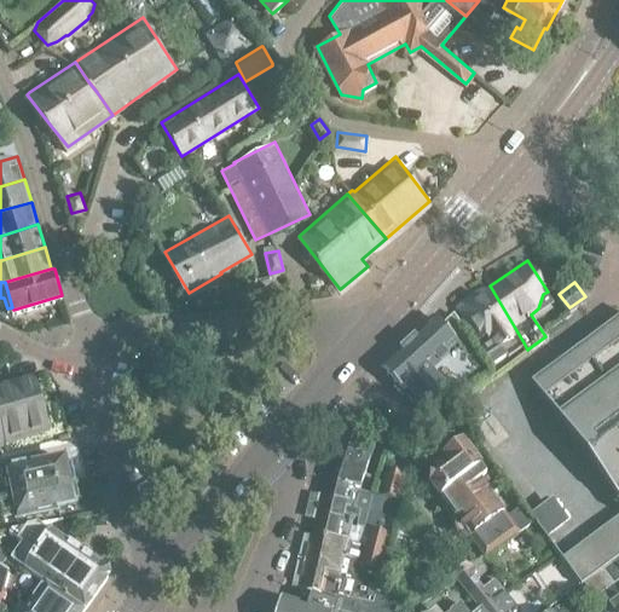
[(493,364),(524,342),(490,286),(467,301),(490,338),(480,345),(493,364)]
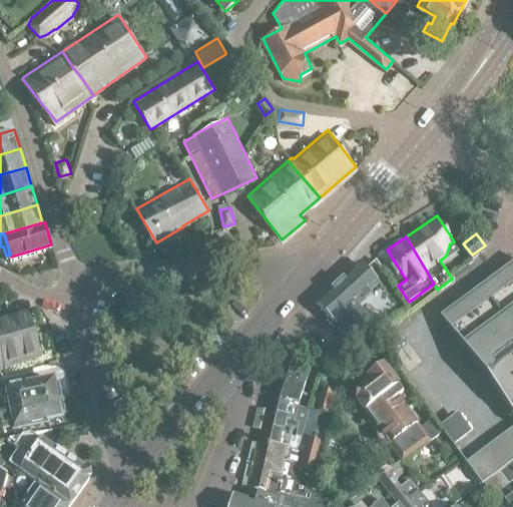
[(353,341),(373,323),(381,332),(412,309),(376,257),(366,267),(360,259),(338,280),(316,300),(330,315),(327,318),(334,326),(337,323),(353,341)]
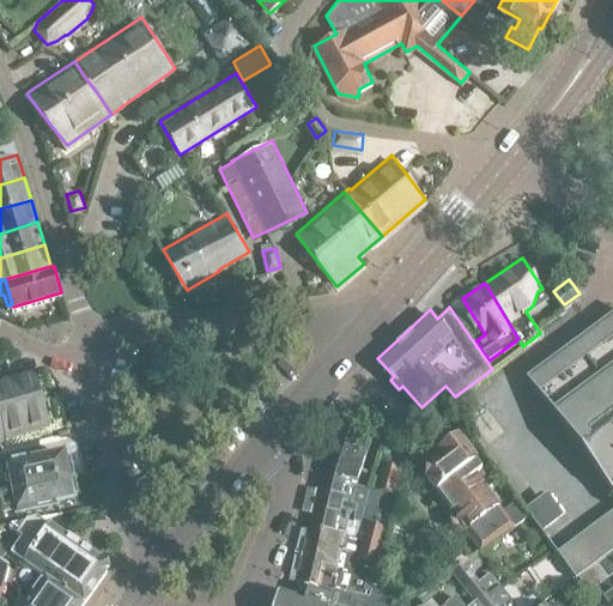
[(612,309),(527,374),(535,386),(540,385),(612,484),(612,309)]
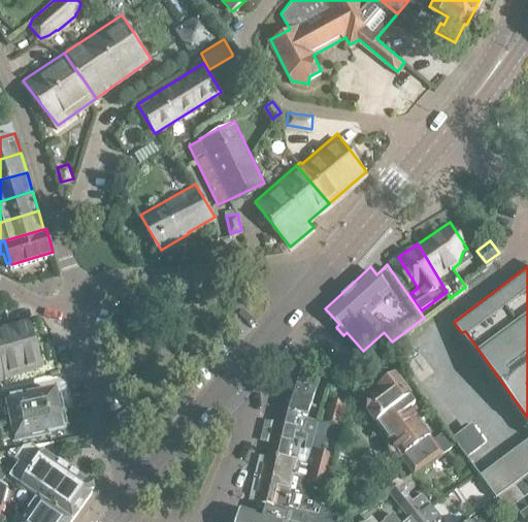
[(0,376),(42,363),(29,319),(0,326),(0,376)]
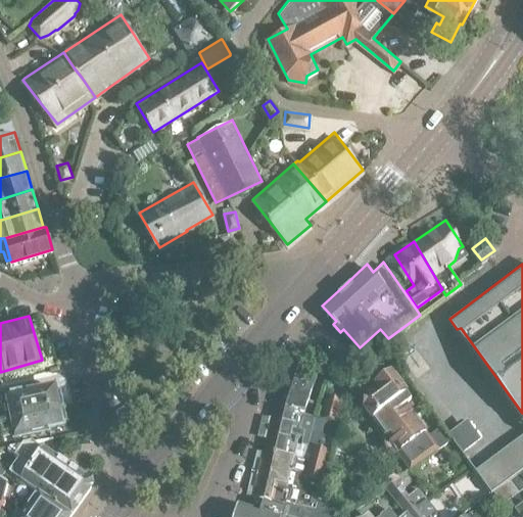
[(276,397),(275,402),(304,408),(310,410),(313,398),(307,397),(317,371),(307,367),(311,359),(291,354),(276,397)]
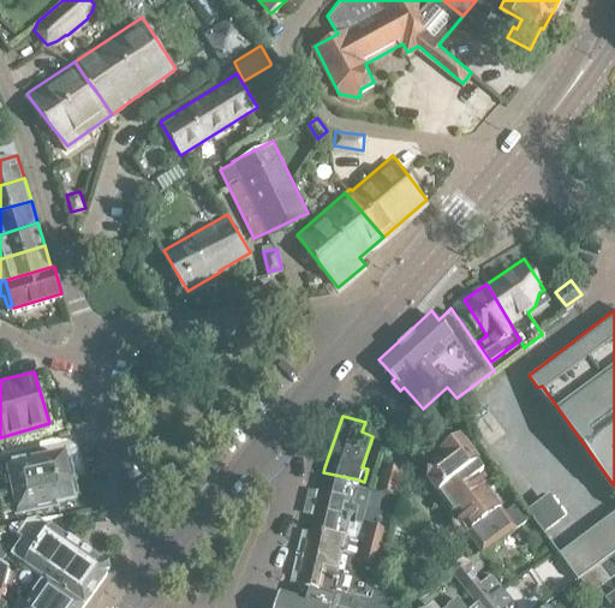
[(471,532),(505,508),(501,505),(488,488),(494,483),(460,439),(445,451),(447,454),(425,470),(457,513),(453,517),(452,523),(455,528),(463,530),(466,526),(469,529),(471,532)]
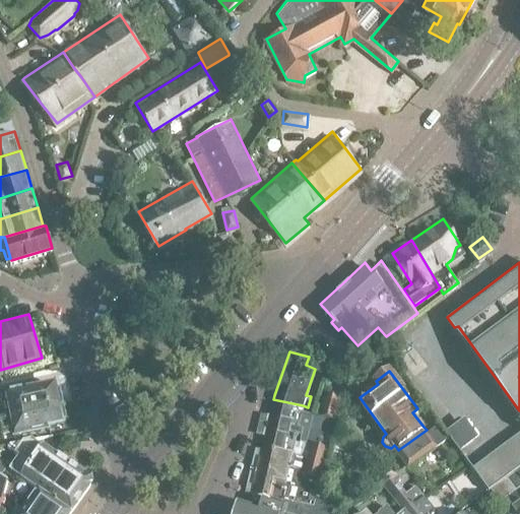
[(5,387),(0,388),(0,403),(3,403),(5,413),(10,412),(9,410),(62,400),(60,386),(52,381),(27,386),(25,385),(5,389),(5,387)]
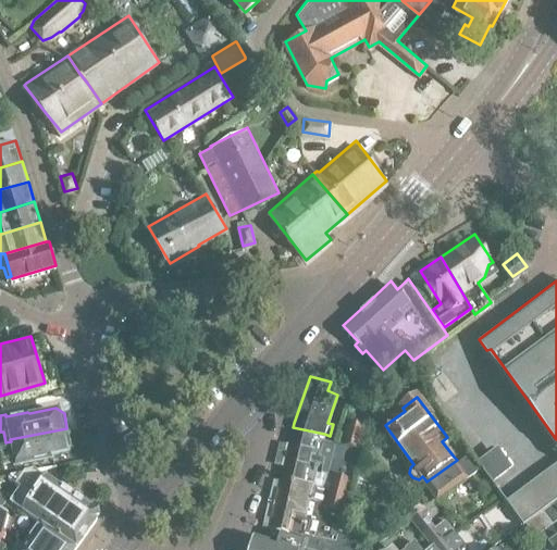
[(364,425),(347,421),(341,442),(359,448),(364,425)]
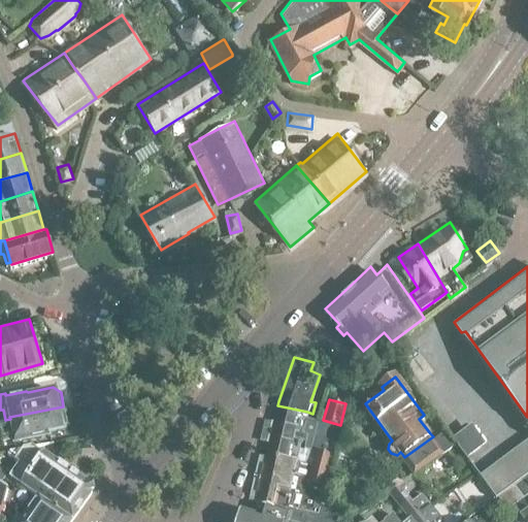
[(297,459),(297,457),(307,412),(277,405),(267,452),(297,459)]
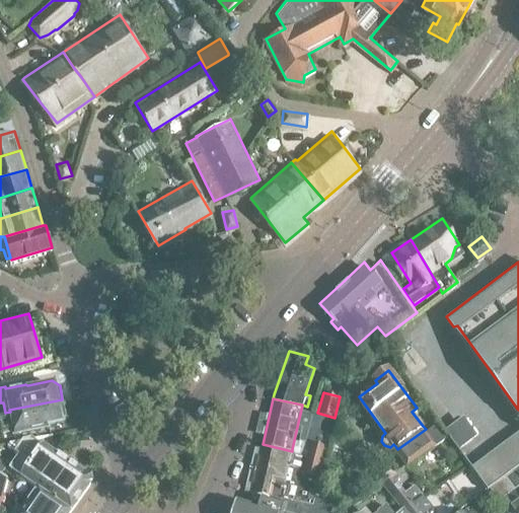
[(9,410),(10,413),(0,414),(0,420),(2,431),(13,429),(13,430),(60,421),(65,413),(62,399),(9,410)]
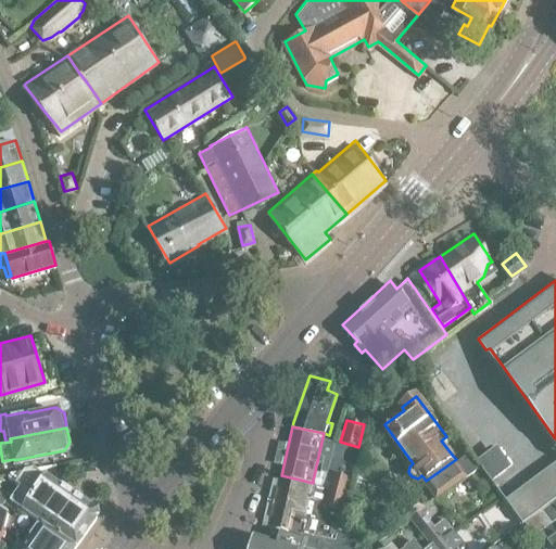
[(456,459),(426,481),(437,496),(480,464),(469,449),(456,459)]
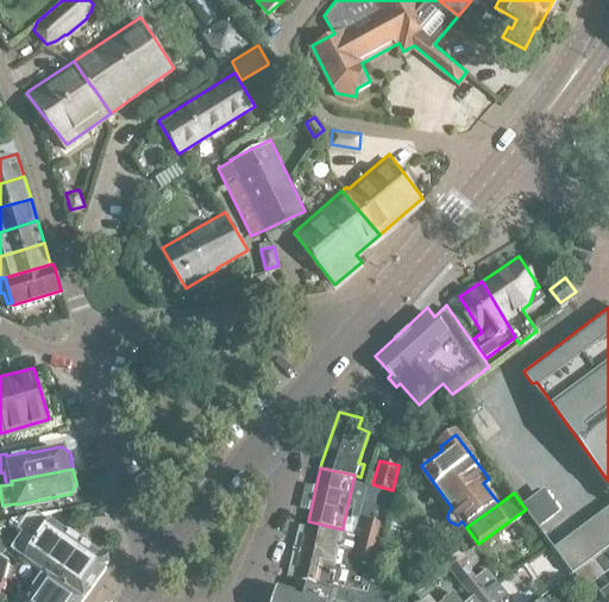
[(571,571),(608,541),(608,503),(552,546),(571,571)]
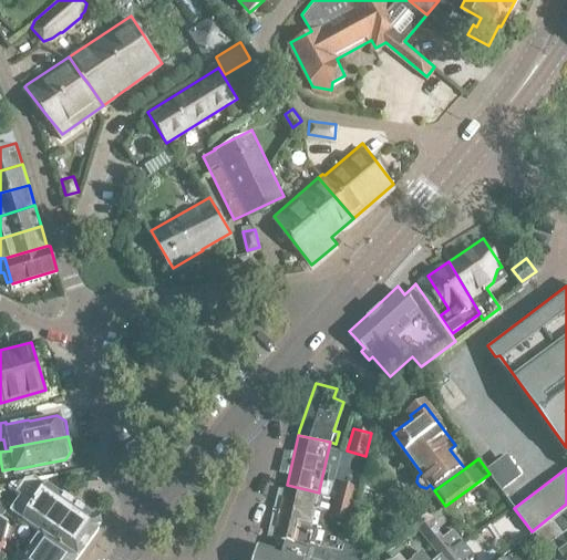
[(21,517),(40,530),(76,556),(98,526),(96,517),(47,481),(45,483),(35,476),(11,480),(8,485),(20,494),(10,508),(21,517)]
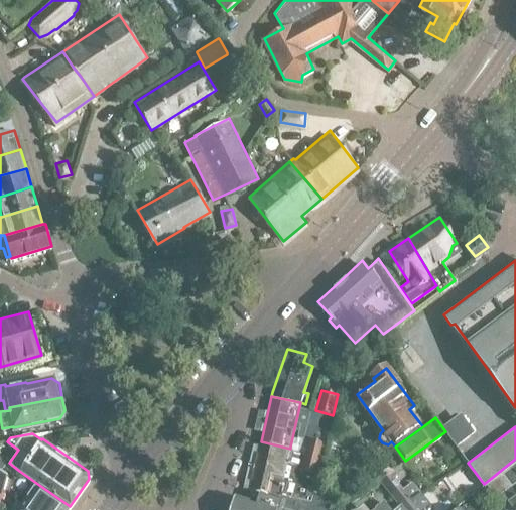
[(324,440),(308,437),(305,452),(320,456),(324,440)]
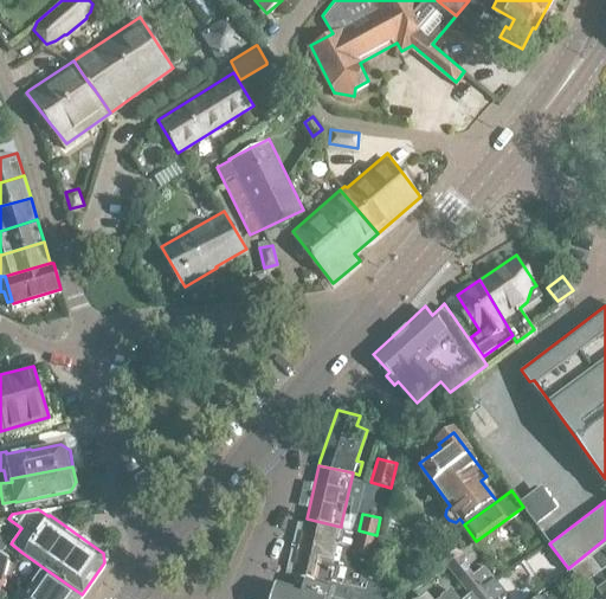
[(354,548),(359,532),(341,527),(307,519),(294,573),(298,574),(329,581),(329,579),(331,580),(365,587),(368,573),(372,553),(354,548)]
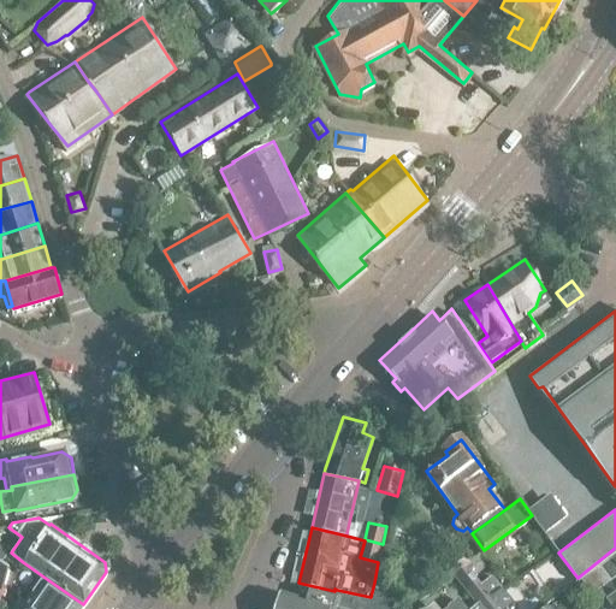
[(360,557),(378,562),(383,544),(365,539),(365,540),(360,557)]
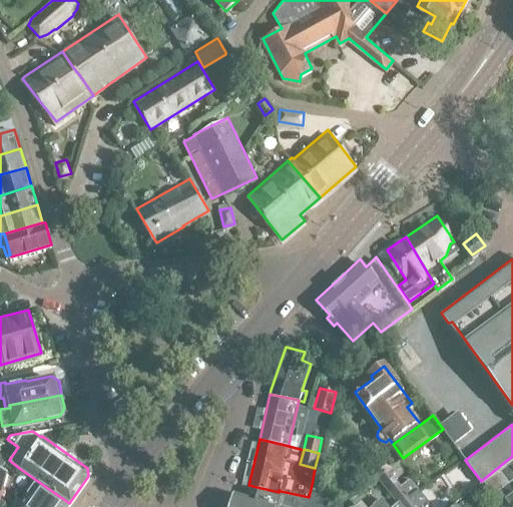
[(378,476),(378,477),(392,465),(386,456),(372,466),(378,476)]
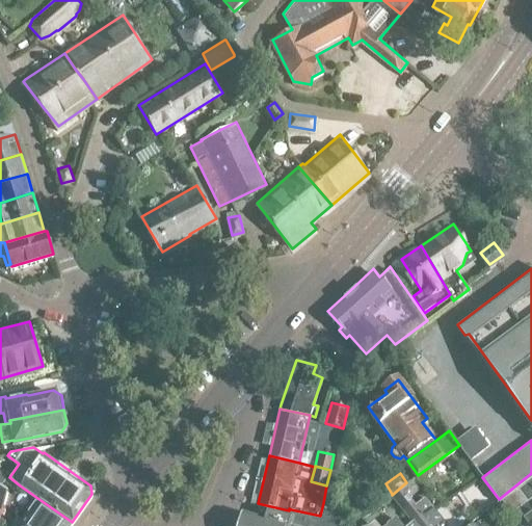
[(392,495),(413,521),(425,511),(433,505),(425,494),(416,501),(410,495),(409,494),(420,487),(413,478),(406,482),(392,495)]
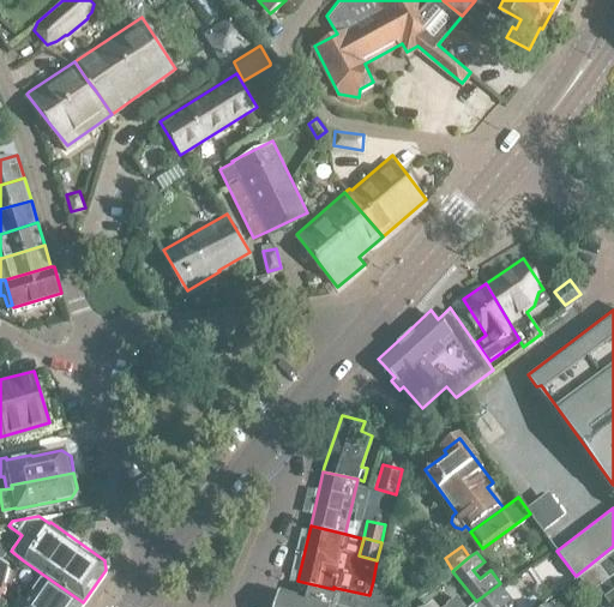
[(603,558),(613,571),(613,559),(609,553),(603,558)]
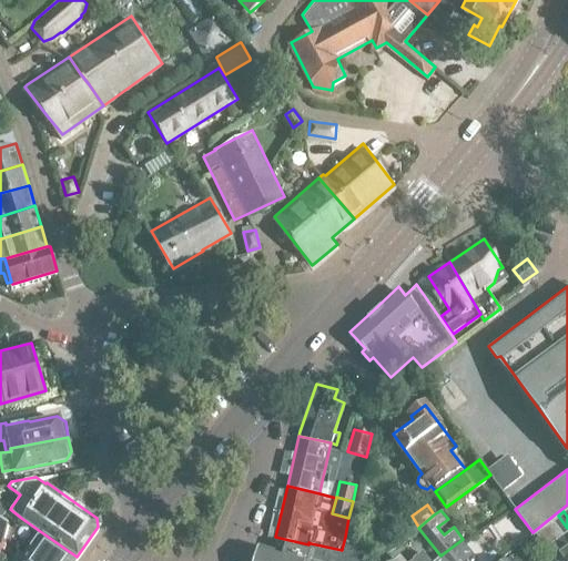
[(535,532),(557,560),(567,560),(567,528),(558,516),(535,532)]
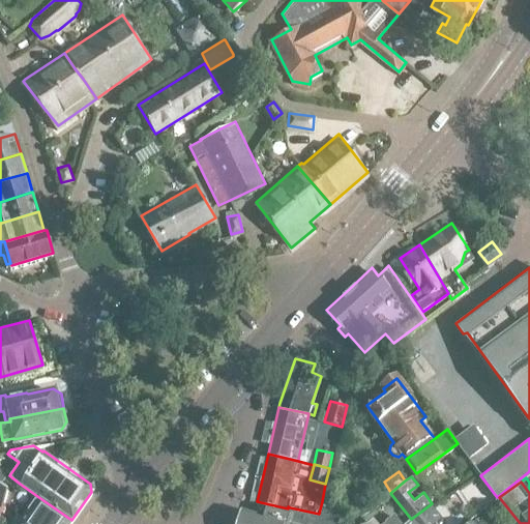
[(487,503),(497,497),(489,486),(479,493),(487,503)]
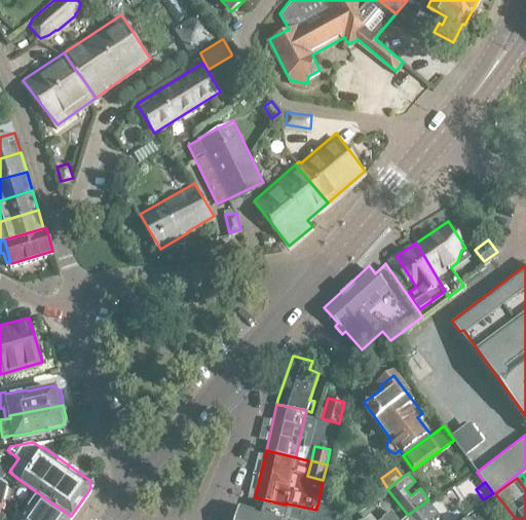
[(23,497),(8,519),(9,519),(68,519),(71,516),(37,492),(36,493),(34,491),(27,500),(23,497)]
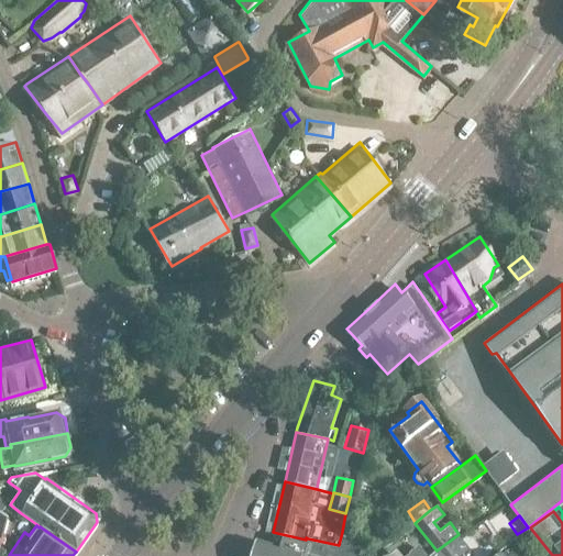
[(257,541),(253,555),(319,555),(304,552),(308,538),(306,537),(306,540),(277,533),(273,545),(257,541)]
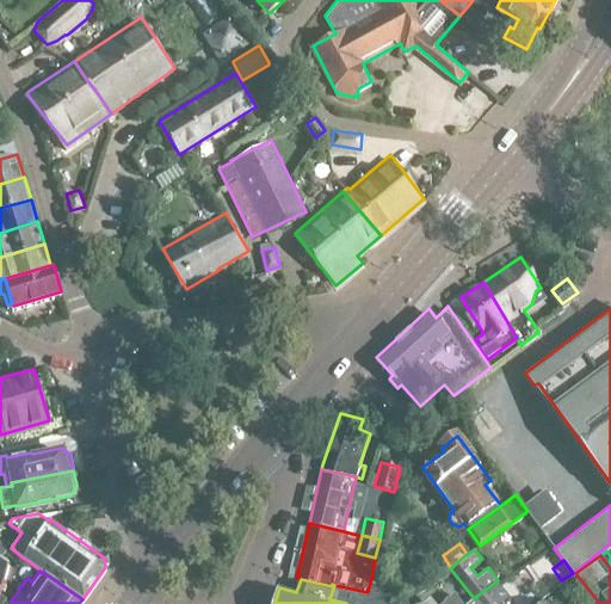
[(545,599),(545,601),(549,603),(575,603),(576,603),(562,585),(545,597),(547,598),(545,599)]
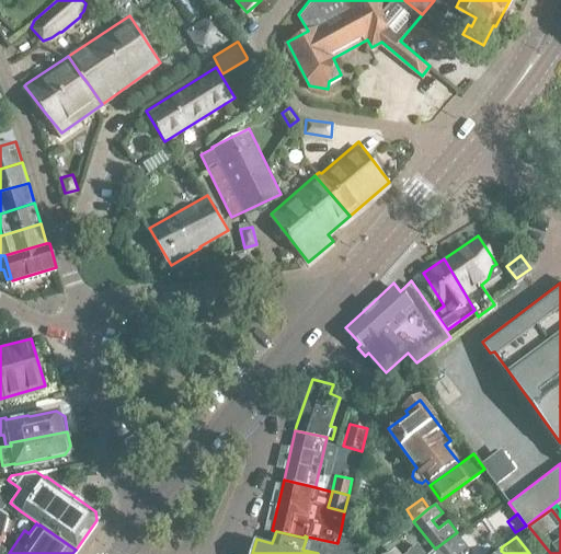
[(457,551),(448,539),(435,549),(439,553),(464,553),(459,549),(457,551)]
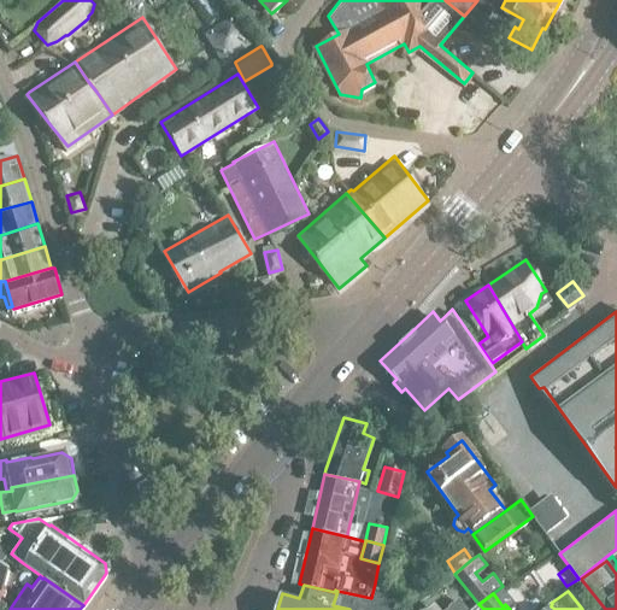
[(468,609),(470,609),(458,596),(448,603),(450,605),(441,609),(439,609),(435,603),(425,609),(422,609),(422,608),(418,609),(468,609)]
